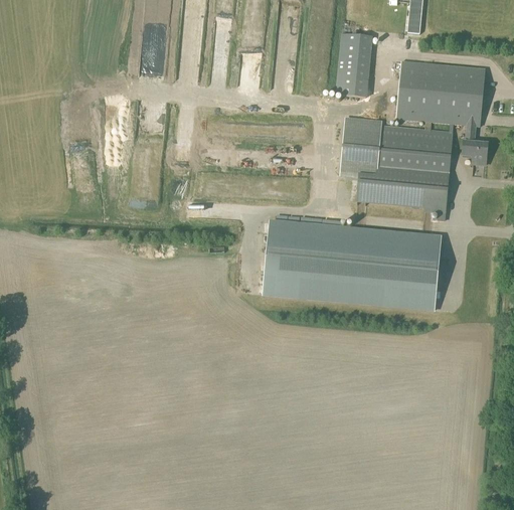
[(410,0),(407,30),(419,31),(422,0),(410,0)]
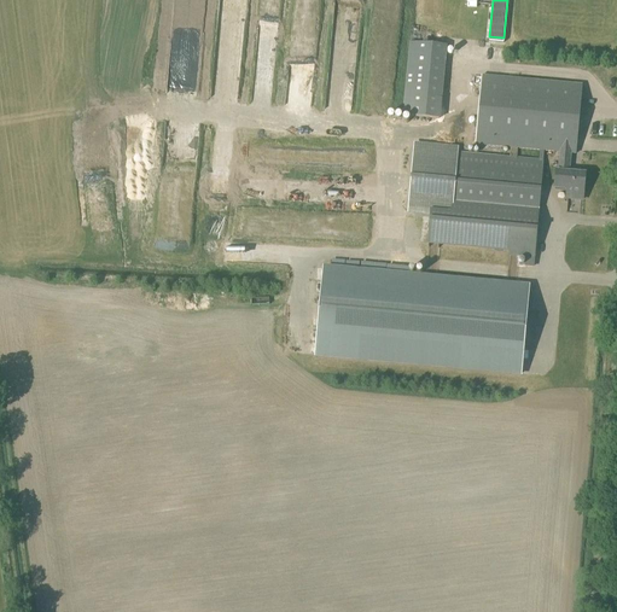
[(441,115),(448,41),(409,36),(402,111),(441,115)]
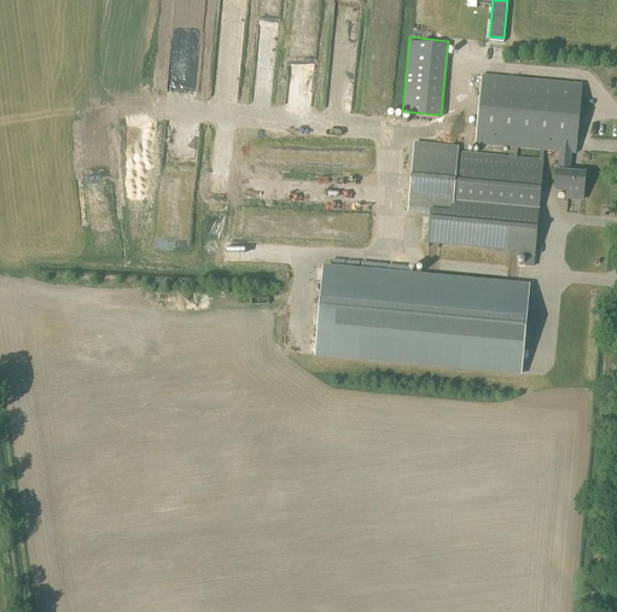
[(510,51),(510,39),(492,39),(492,51),(510,51)]
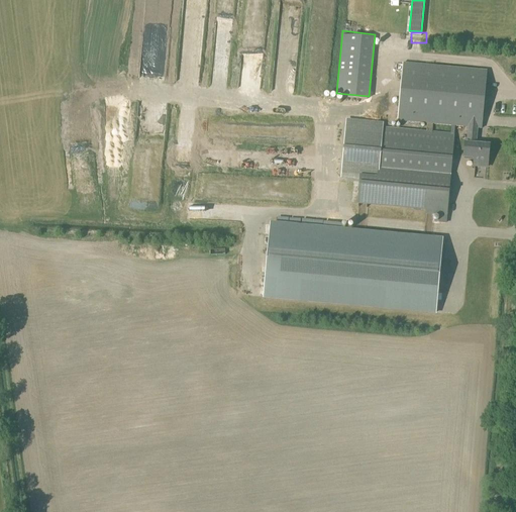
[(482,125),(488,67),(403,59),(398,117),(427,120),(426,127),(383,123),(383,120),(347,117),(341,172),(359,174),(357,198),(433,205),(433,210),(447,212),(454,129),(455,122),(468,124),(467,139),(466,139),(463,154),(475,155),(474,162),(488,163),(490,141),(477,140),(479,124),(482,125)]
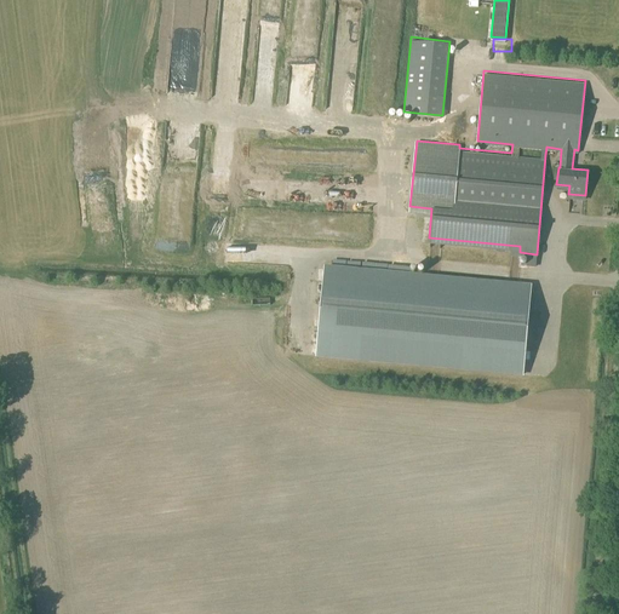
[(325,264),(317,350),(523,369),(532,283),(325,264)]
